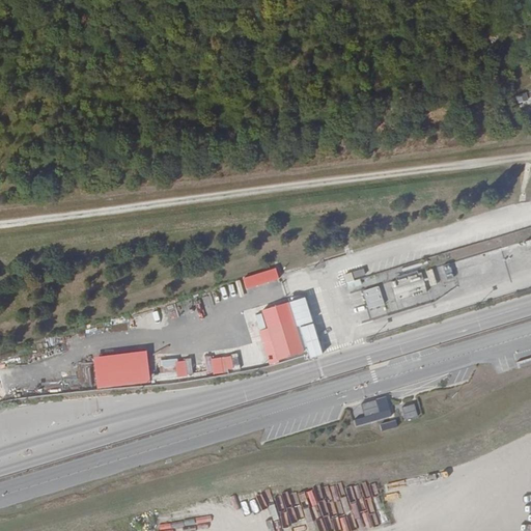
[(527,92),(516,95),(519,103),(529,100),(527,92)]
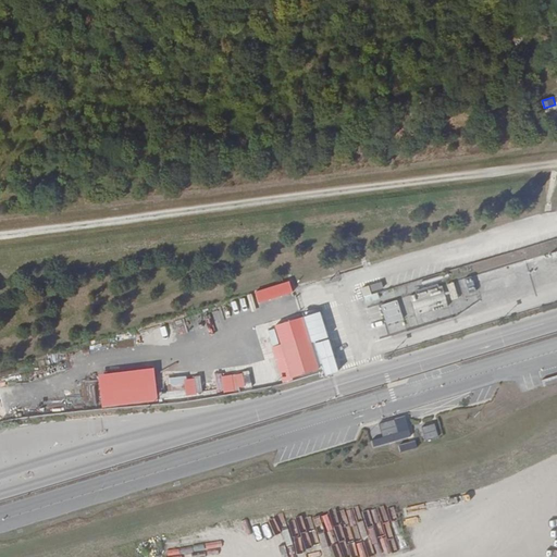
[(361,288),(367,306),(381,301),(378,291),(384,288),(382,282),(361,288)]
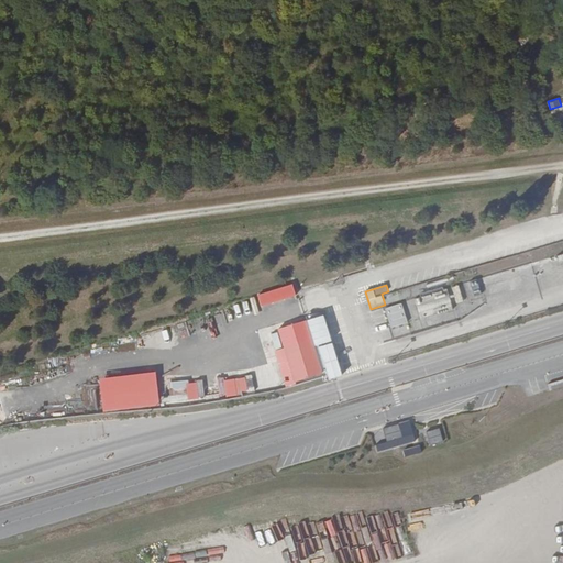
[(453,287),(456,301),(463,300),(459,285),(453,287)]
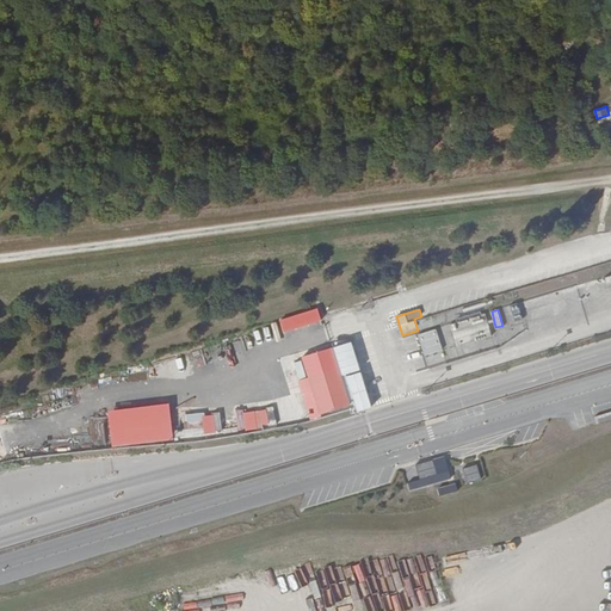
[(450,325),(457,346),(492,334),(485,313),(450,325)]
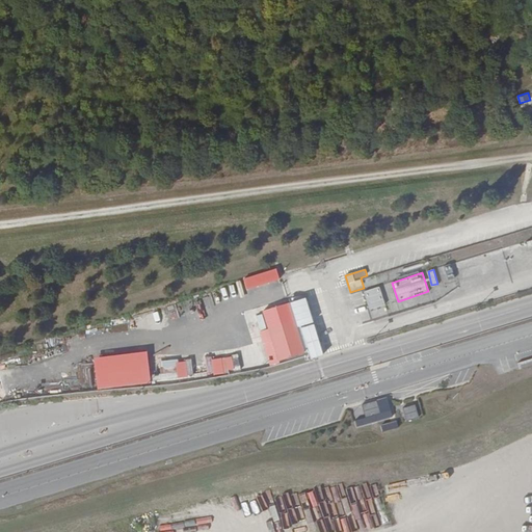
[(364,291),(369,310),(386,306),(380,286),(364,291)]
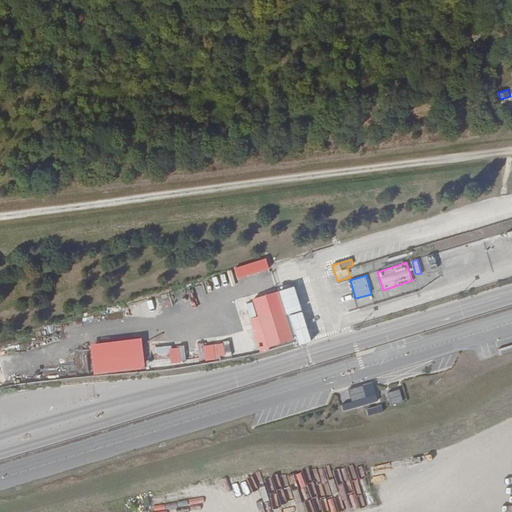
[(296,287),(253,298),(262,330),(263,330),(267,348),(294,341),(295,346),(310,342),(296,287)]
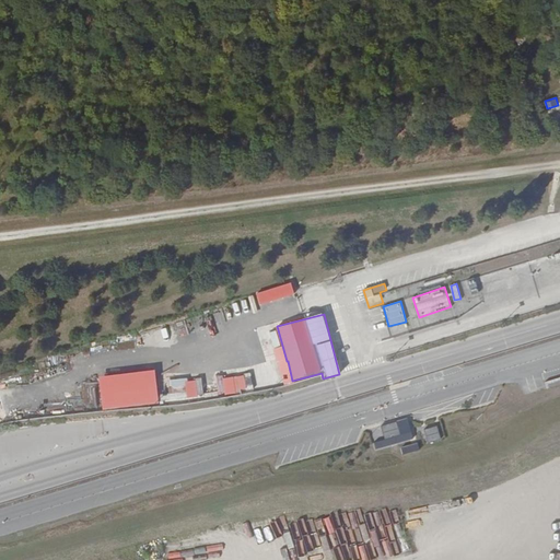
[(278,330),(271,331),(273,348),(280,347),(278,330)]
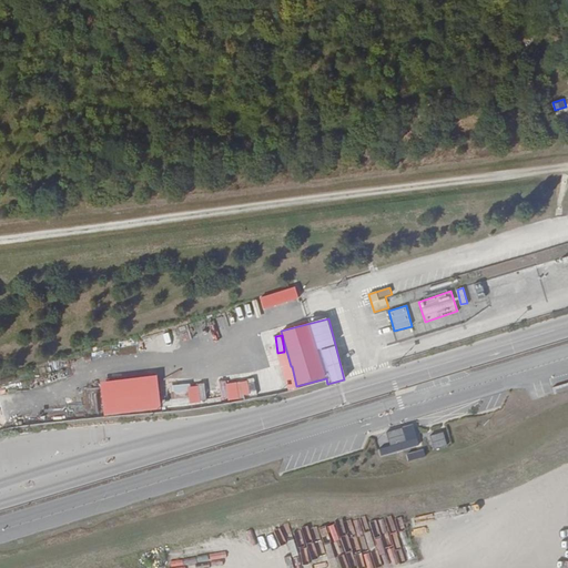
[(131,398),(138,397),(135,378),(141,377),(141,371),(109,374),(110,388),(130,386),(131,398)]
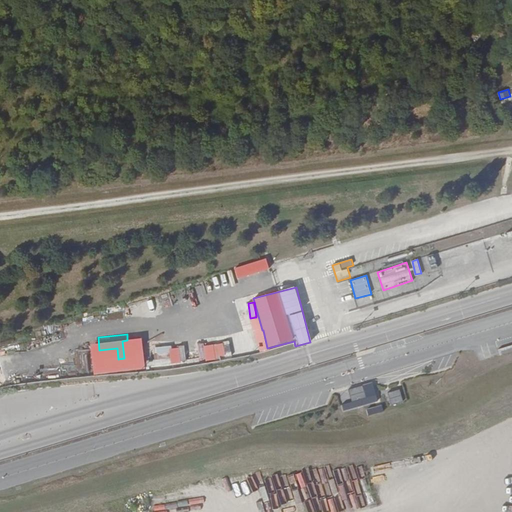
[(231,355),(230,349),(225,350),(223,342),(210,345),(213,359),(231,355)]
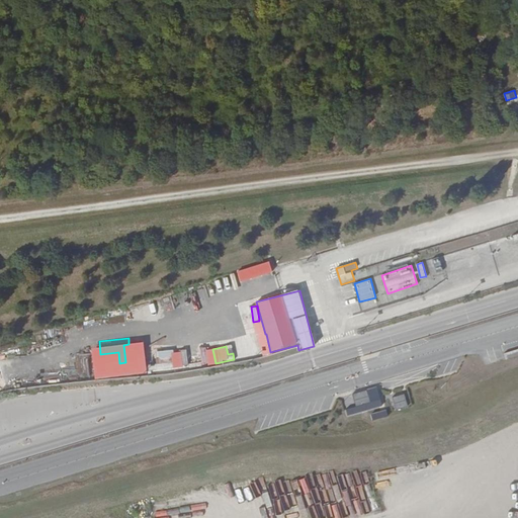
[(80,375),(88,374),(87,356),(79,356),(80,375)]
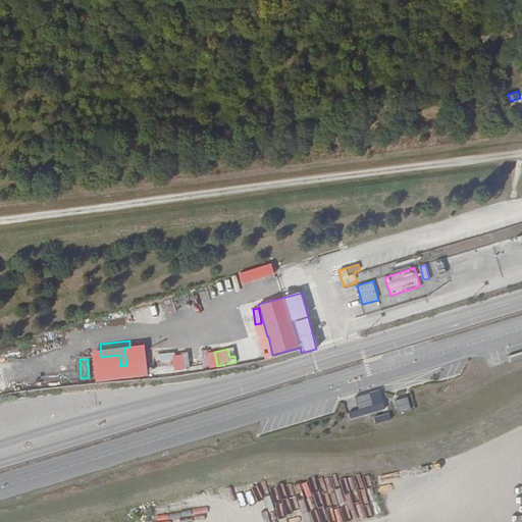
[(174,359),(159,362),(161,371),(176,368),(174,359)]
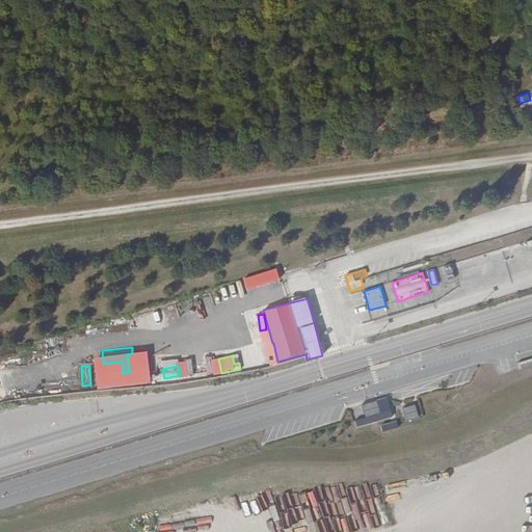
[(377,401),(363,405),(366,418),(356,420),(357,426),(374,422),(392,417),(391,411),(380,414),(377,401)]
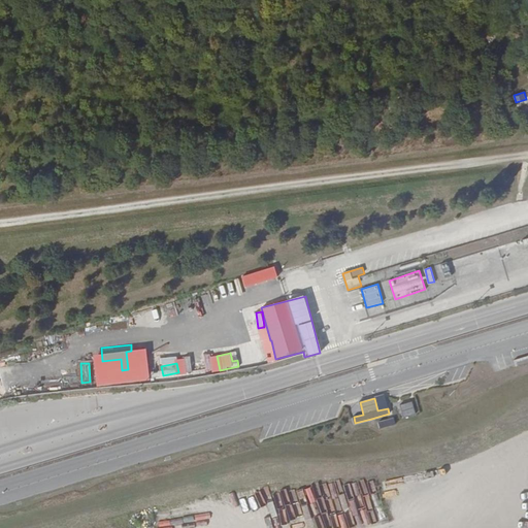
[(400,404),(403,417),(416,414),(413,401),(400,404)]
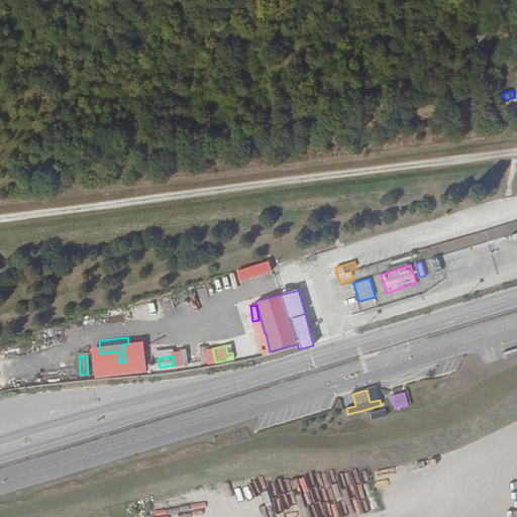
[(357,484),(369,481),(366,468),(354,471),(357,484)]
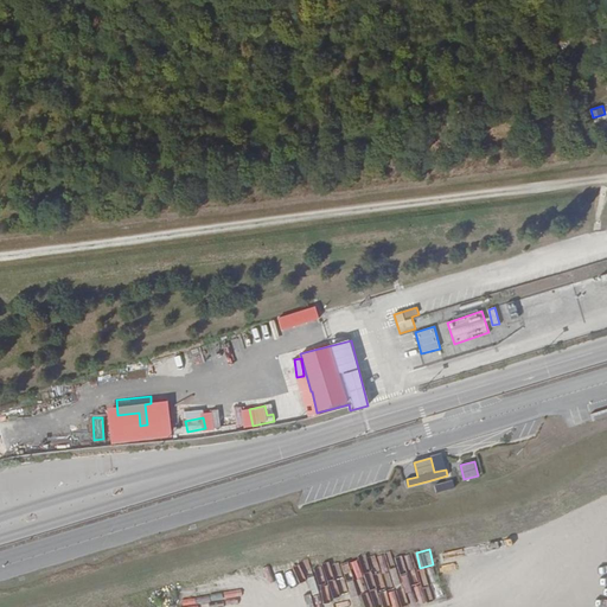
[(364,557),(366,570),(378,569),(379,575),(370,576),(374,592),(388,589),(388,583),(395,582),(393,572),(384,573),(381,554),(364,557)]
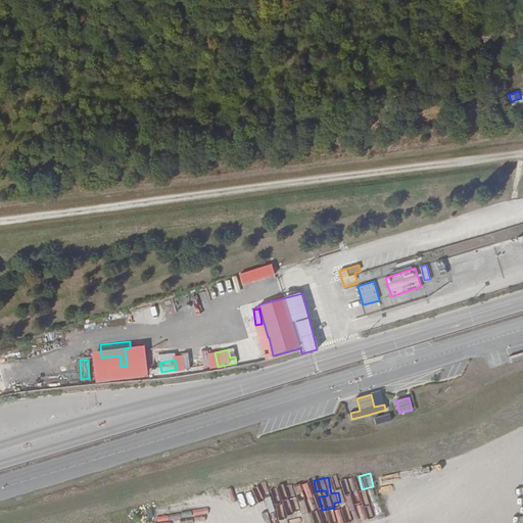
[(278,507),(293,504),(287,478),(275,481),(279,494),(275,495),(278,507)]
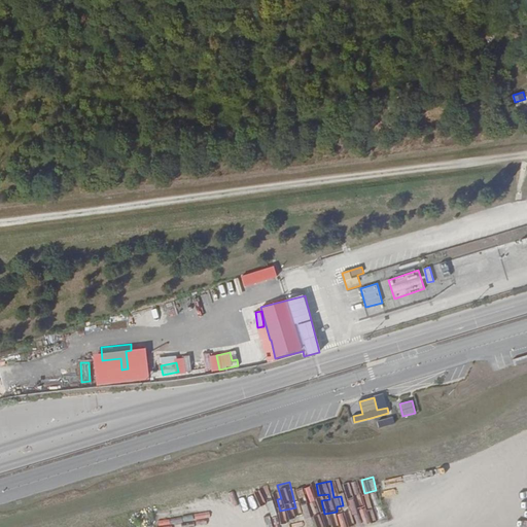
[(304,499),(314,496),(311,482),(300,485),(304,499)]
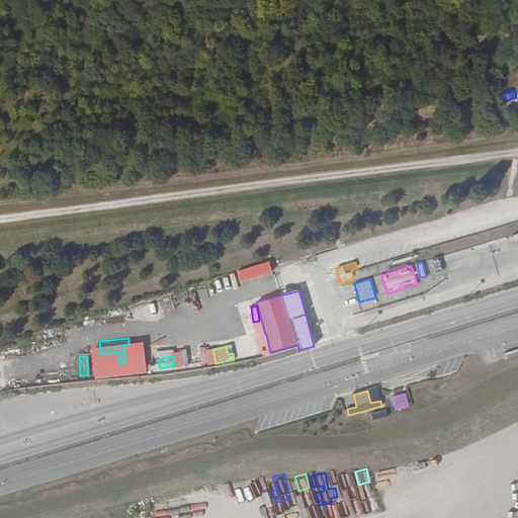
[(263,476),(250,480),(254,493),(267,489),(263,476)]
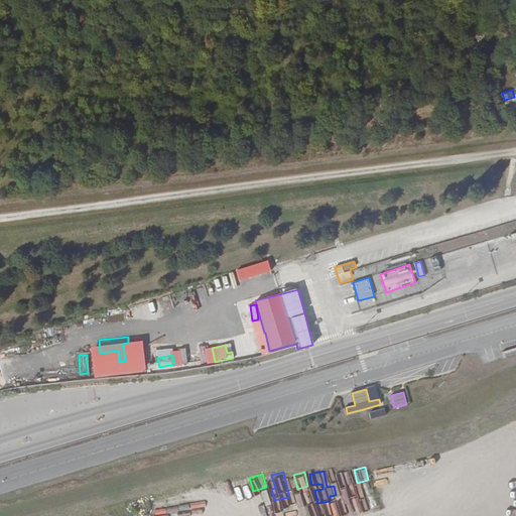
[(217,491),(233,489),(232,481),(216,483),(217,491)]
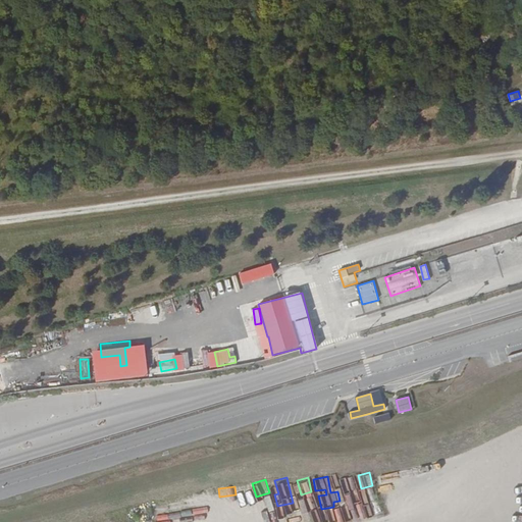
[(309,512),(308,504),(302,505),(301,499),(294,500),(296,514),(309,512)]
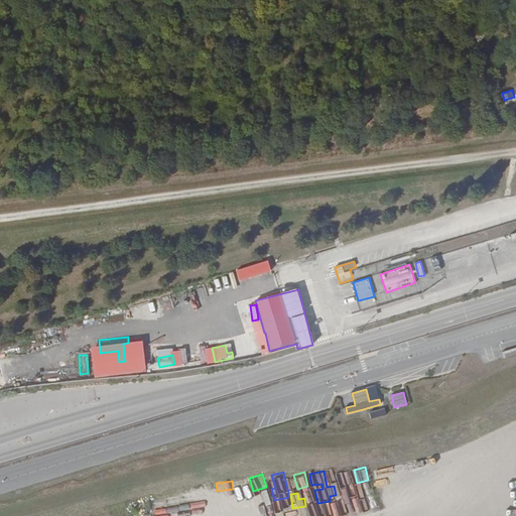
[(273,515),(286,515),(289,515),(285,503),(271,508),(273,515)]
